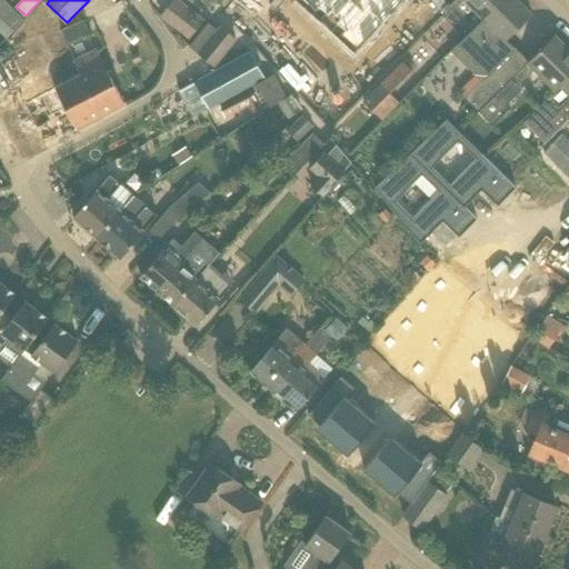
[(176,26),(188,9),(176,0),(172,0),(162,15),(176,26)]
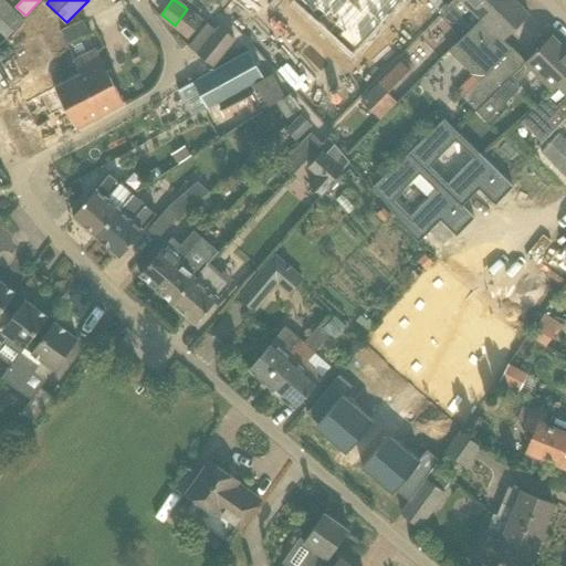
[(347,32),(350,29),(362,39),(396,0),(312,0),(326,12),(331,7),(338,14),(334,20),(347,32)]
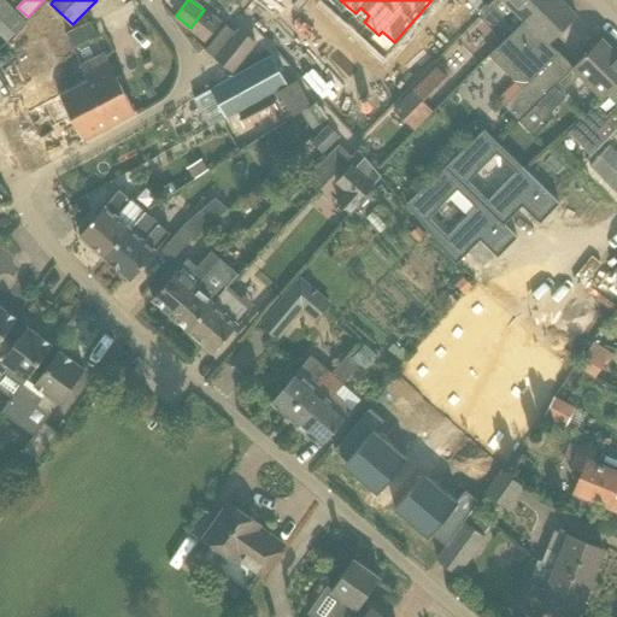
[(558,51),(550,42),(577,15),(563,0),(498,0),(481,17),(482,18),(504,39),(489,56),(515,81),(498,99),(504,104),(521,122),(539,103),(538,101),(554,86),(571,69),(556,53),(558,51)]
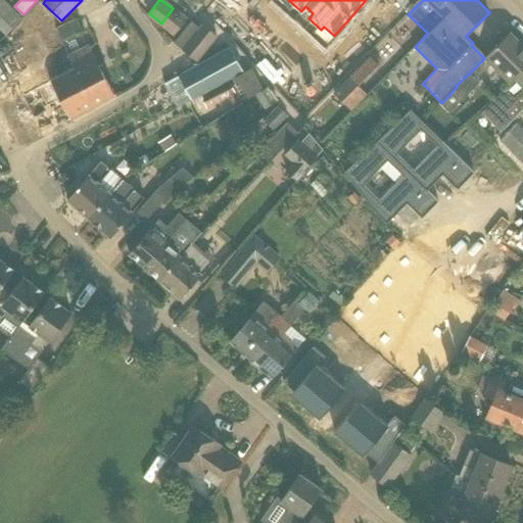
[(0,30),(5,36),(22,18),(8,3),(0,10),(0,30)]
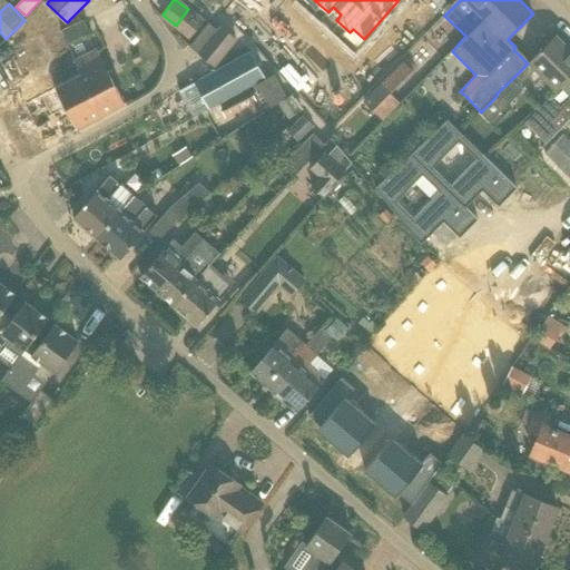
[(203,21),(188,9),(176,26),(190,37),(203,21)]
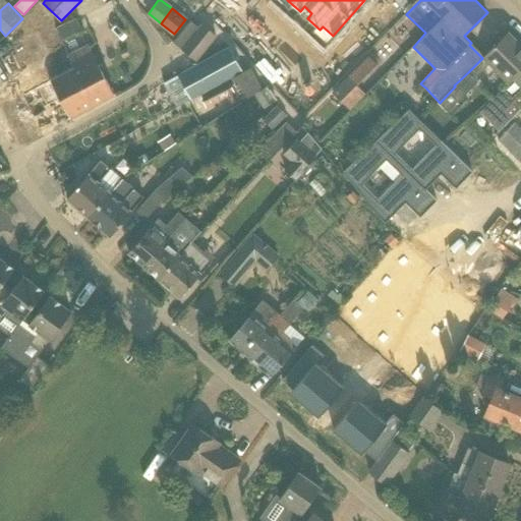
[(27,19),(34,32),(48,24),(42,12),(27,19)]
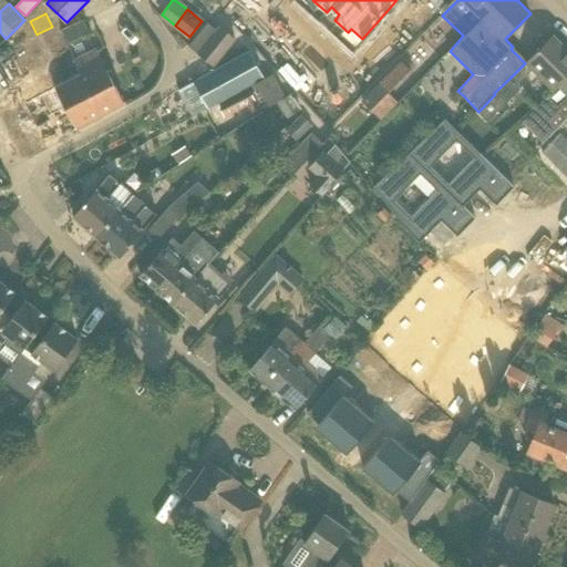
[(222,27),(218,30),(198,54),(213,65),(235,38),(222,27)]
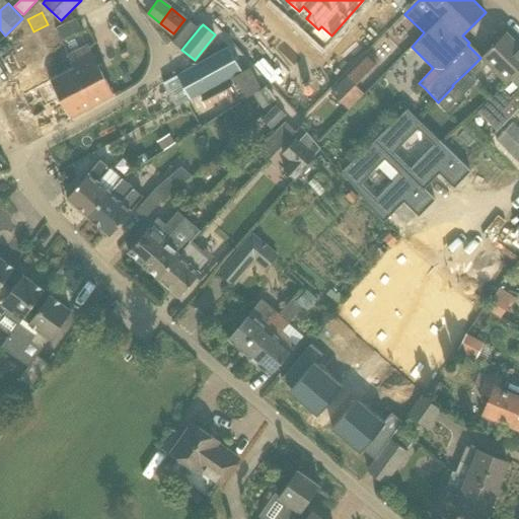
[(518,45),(506,32),(480,58),(466,72),(473,78),(489,63),(506,81),(510,77),(510,78),(518,68),(518,45)]
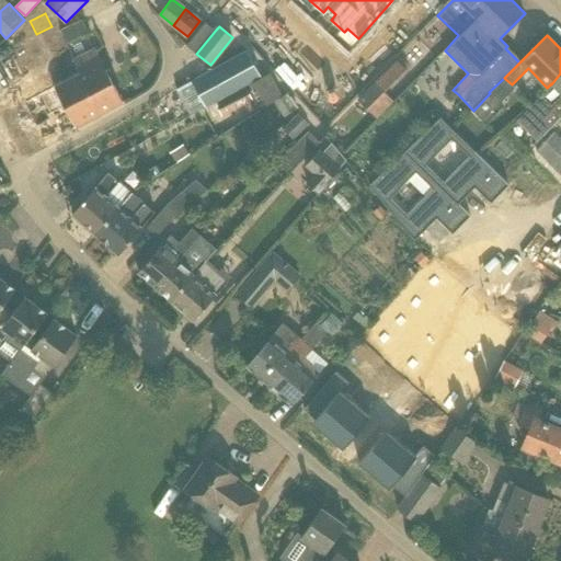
[(23,102),(44,142),(76,126),(123,102),(103,65),(102,61),(95,49),(73,60),(38,79),(44,91),(23,102)]
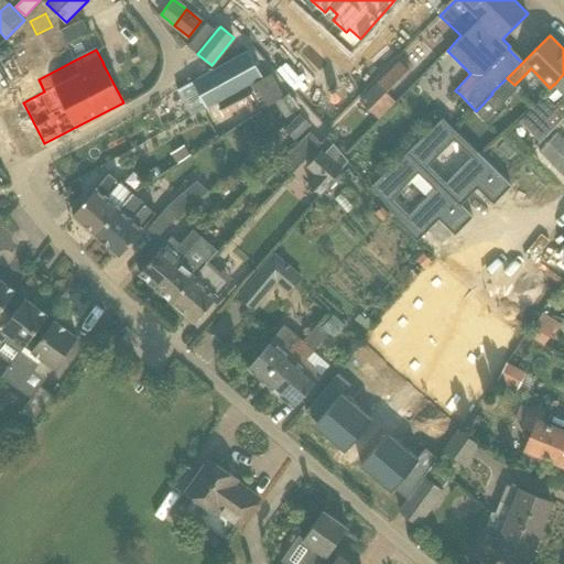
[(68,58),(64,50),(55,54),(60,63),(68,58)]
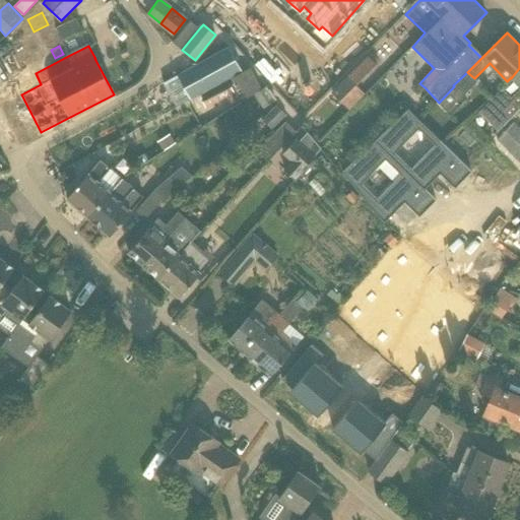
[(231,47),(180,75),(192,99),(243,71),(231,47)]
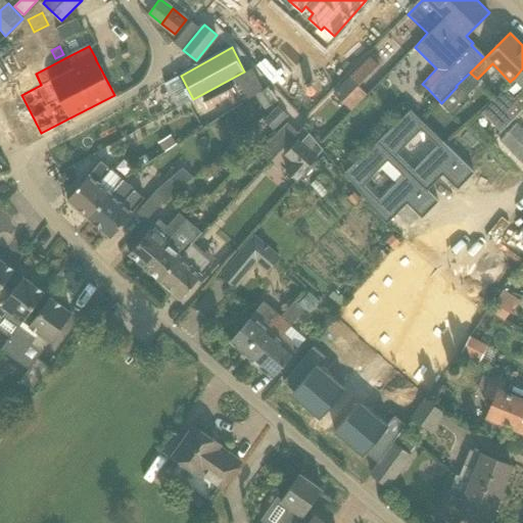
[(342,100),(359,85),(360,86),(379,65),(372,58),(335,94),(342,100)]
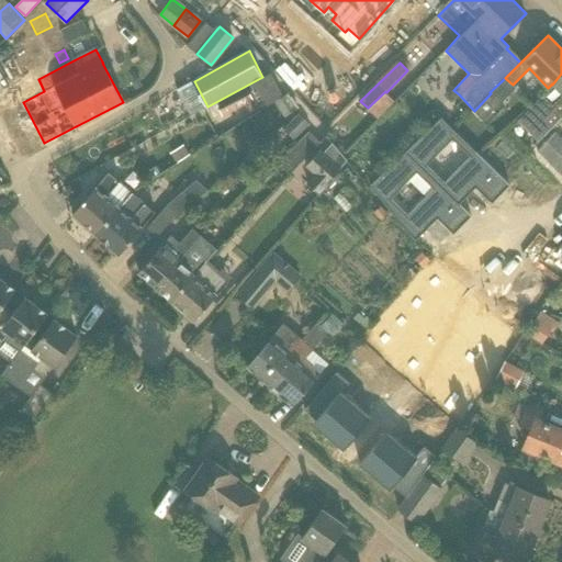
[(254,89),(249,91),(211,112),(214,119),(245,103),(249,113),(276,100),(283,96),(271,74),(263,77),(263,78),(250,85),(254,89)]
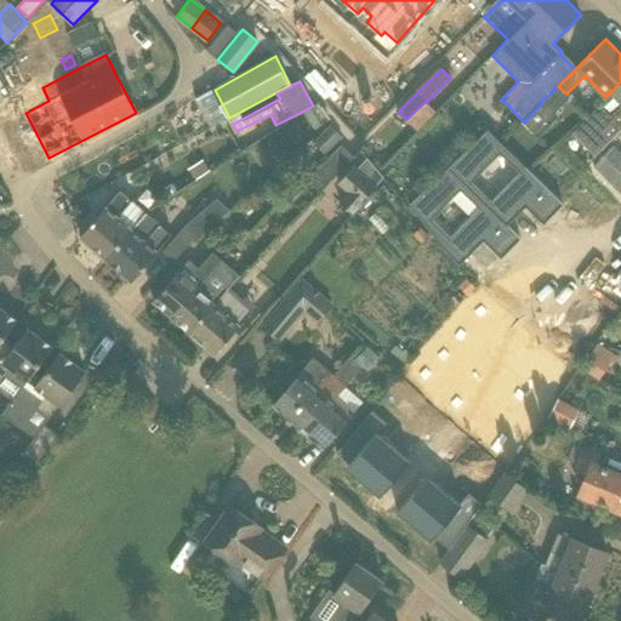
[(620,81),(610,93),(616,98),(620,103),(620,107),(610,117),(600,107),(573,134),(594,155),(620,129),(620,81)]
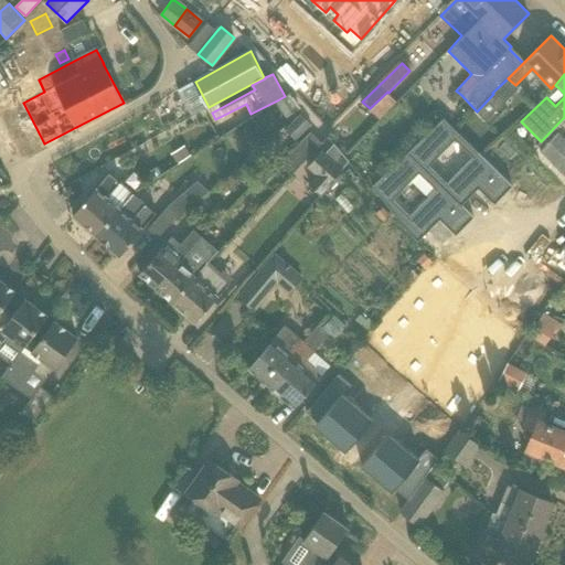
[(285,96),(277,100),(287,117),(300,109),(291,93),(285,96)]
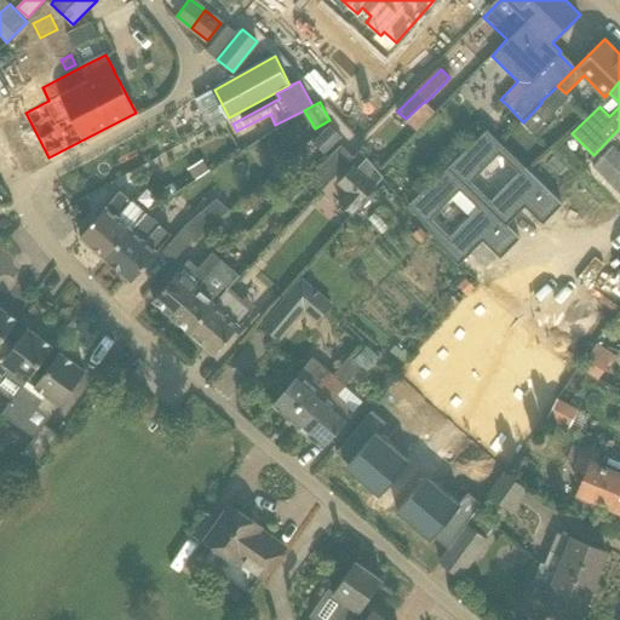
[(541,103),(523,122),(533,132),(552,114),(541,103)]
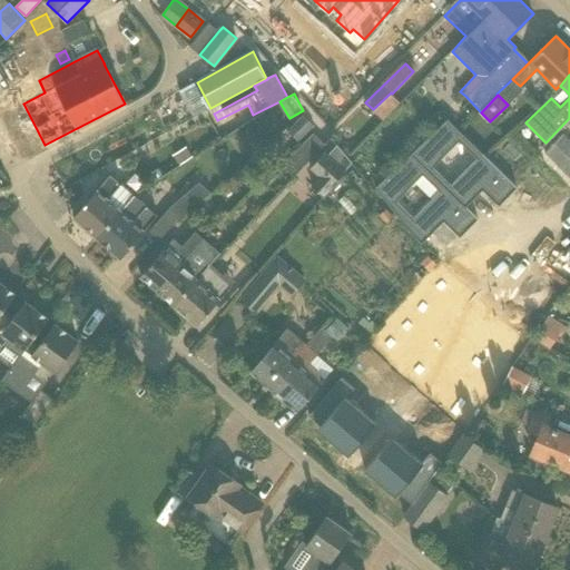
[(298,141),(315,127),(304,115),(288,130),(298,141)]
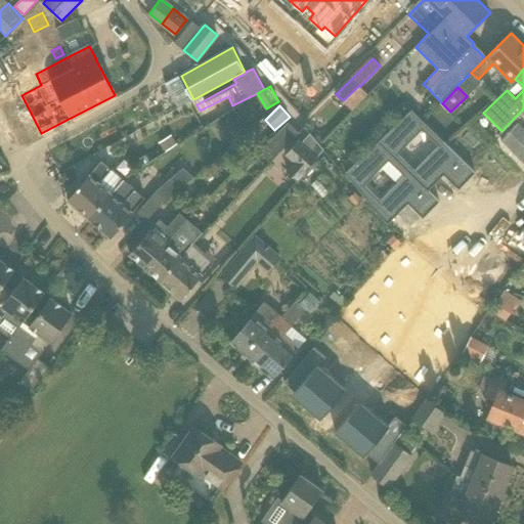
[(428,188),(443,172),(459,186),(474,168),(408,108),(376,142),(428,188)]
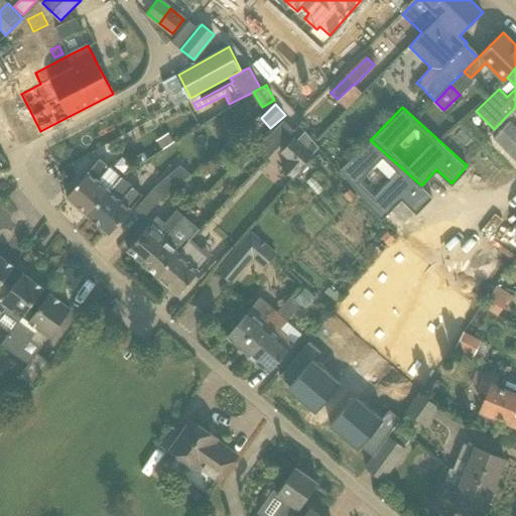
[(223,135),(234,126),(226,115),(214,123),(223,135)]
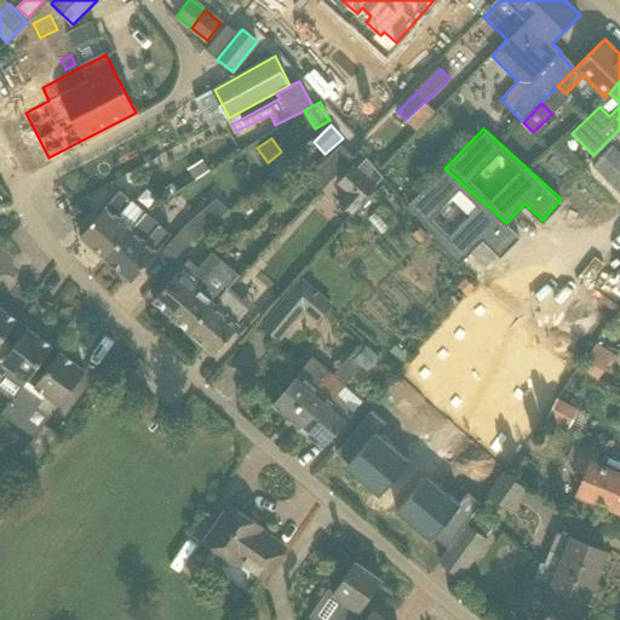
[(306,179),(319,190),(352,156),(340,144),(306,179)]
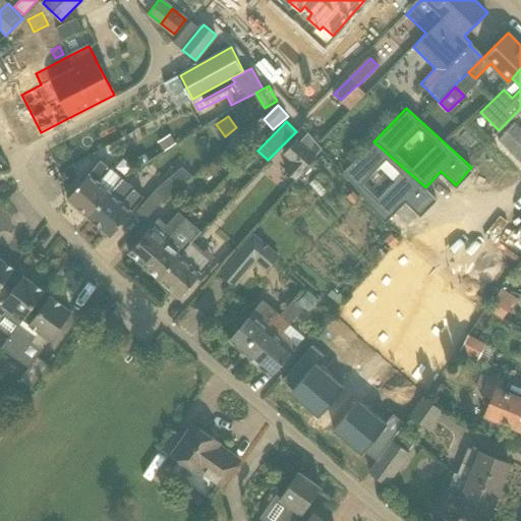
[(508,151),(520,137),(520,126),(517,123),(499,140),(508,151)]
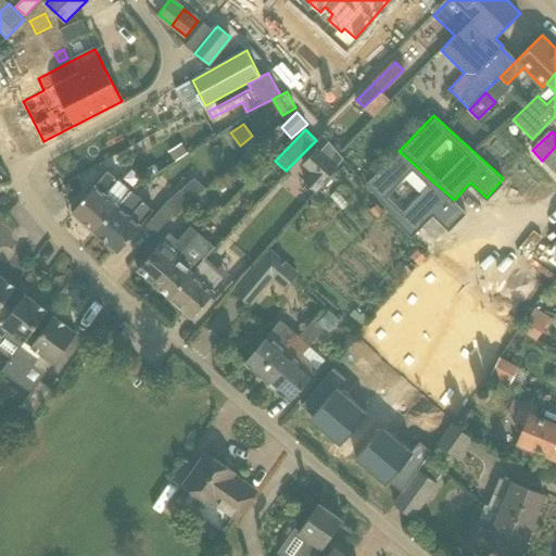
[(188,153),(187,152),(181,143),(168,151),(174,161),(175,162),(188,153)]
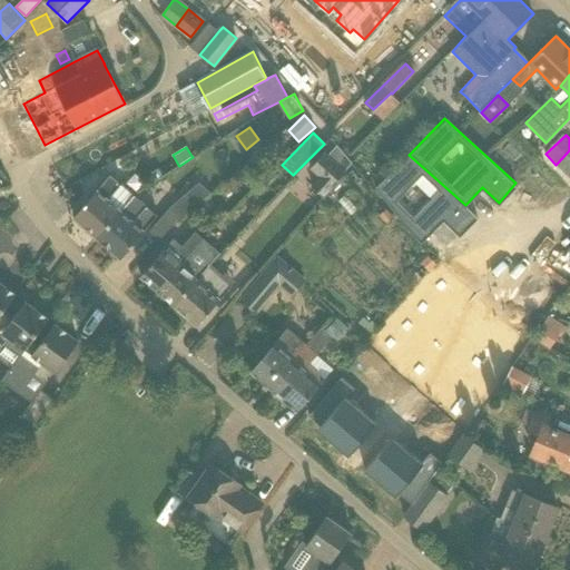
[(326,151),(311,168),(321,177),(312,186),(325,197),(334,187),(332,186),(346,170),(326,151)]
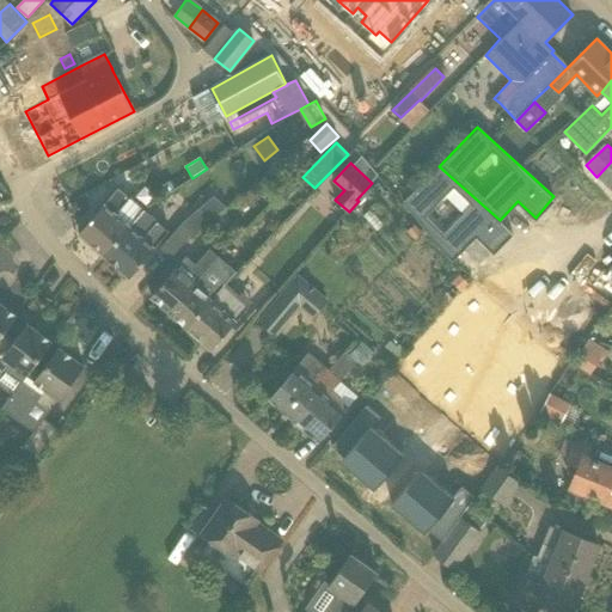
[(514,232),(500,220),(439,166),(402,204),(452,263),(477,236),(495,252),(514,232)]
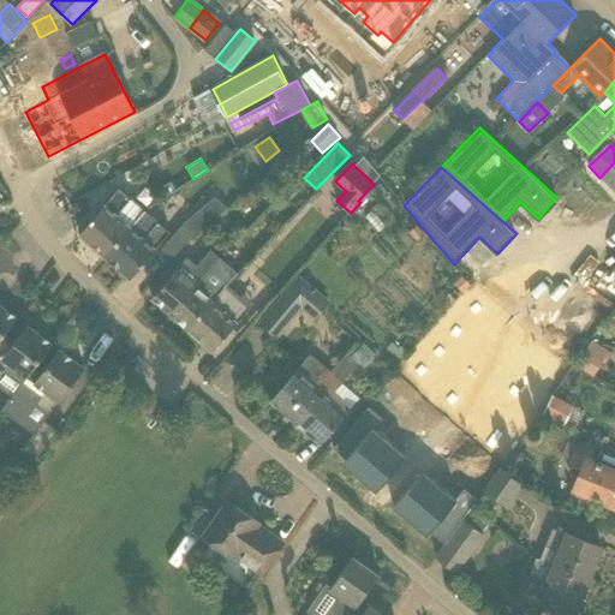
[(166,196),(177,189),(172,181),(160,189),(166,196)]
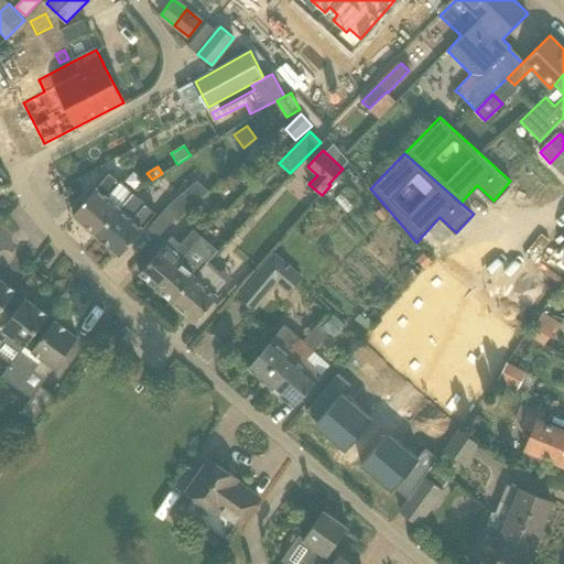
[(132,192),(109,172),(73,215),(96,235),(132,192)]
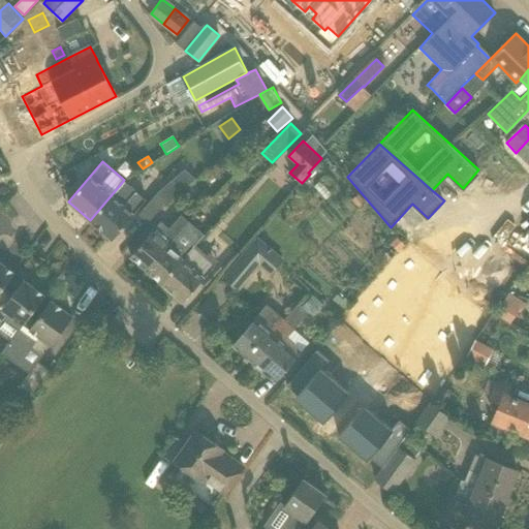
[(185,169),(157,193),(167,199),(168,201),(196,179),(185,169)]
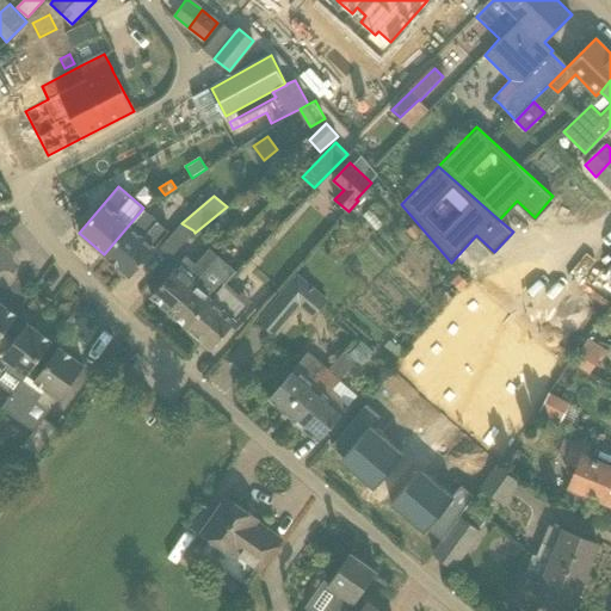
[(86,210),(86,204),(81,201),(75,201),(72,205),(72,211),(76,216),(82,215),(86,210)]
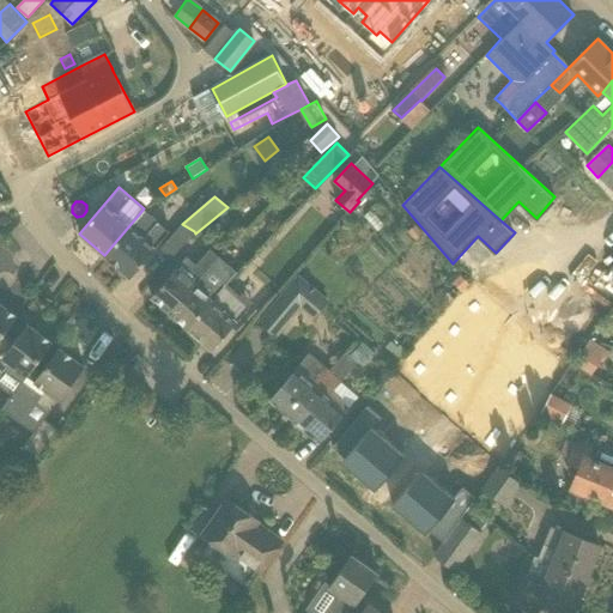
[(104,255),(129,278),(170,231),(144,208),(104,255)]
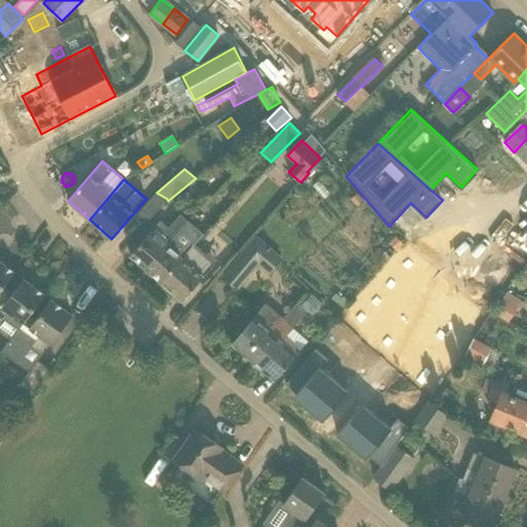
[(148,221),(167,199),(156,192),(142,210),(139,213),(148,221)]
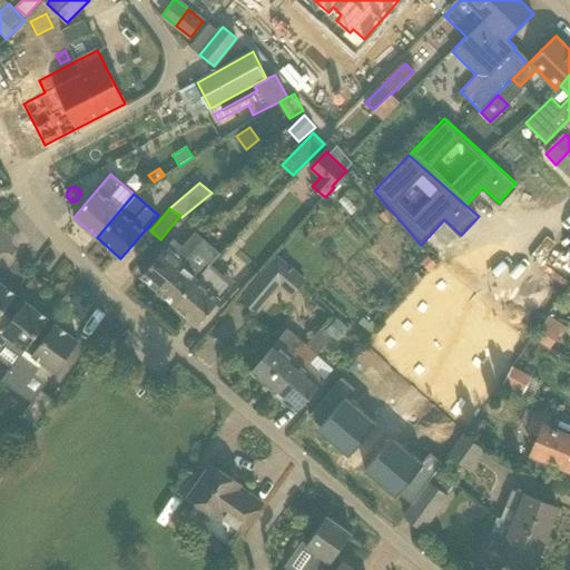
[(386,222),(393,216),(386,208),(380,215),(386,222)]
